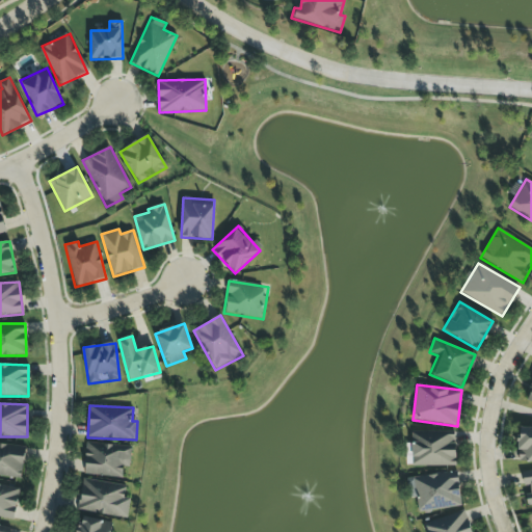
[(531,461),(531,427),(520,428),(520,439),(517,439),(517,462),(531,461)]
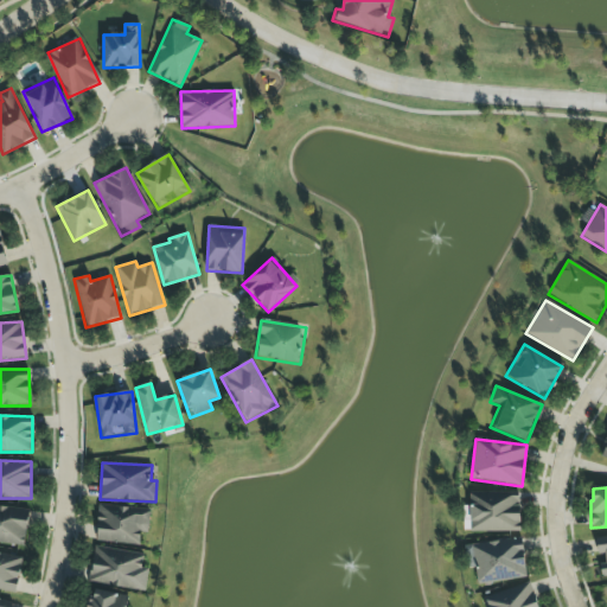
[(519,531),(519,492),(470,493),(471,532),(519,531)]
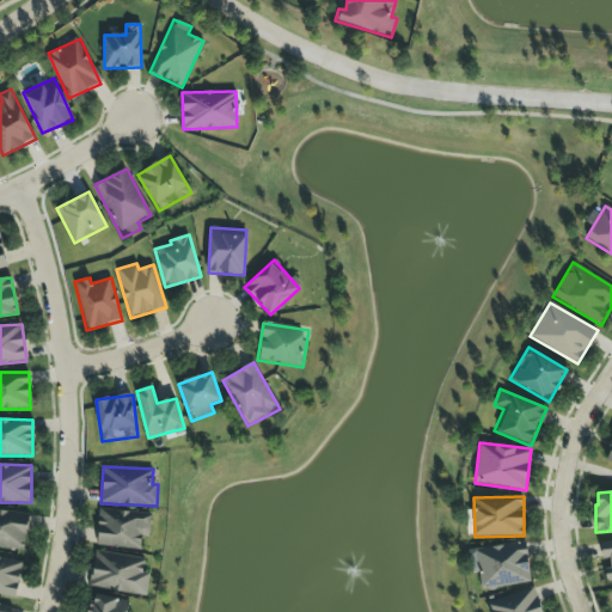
[(150,537),(152,514),(101,509),(97,546),(141,550),(141,537),(150,537)]
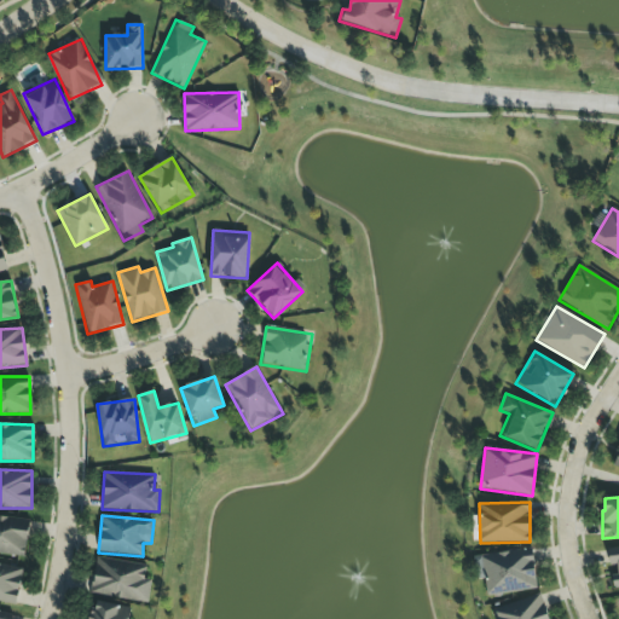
[(0,554),(24,559),(30,520),(0,516),(0,554)]
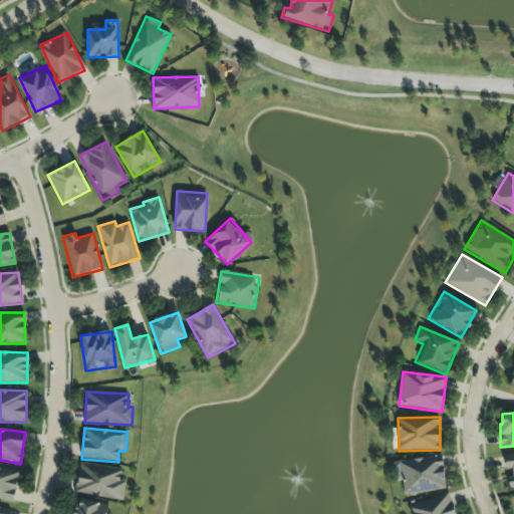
[(513,487),(513,454),(504,456),(506,470),(512,470),(513,478),(507,479),(508,488),(513,487)]
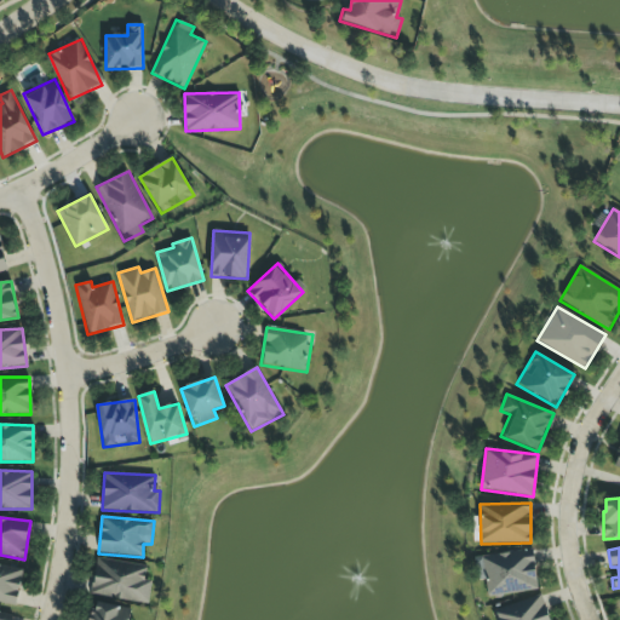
[(533,550),(476,556),(478,581),(486,580),(487,596),(538,591),(533,550)]
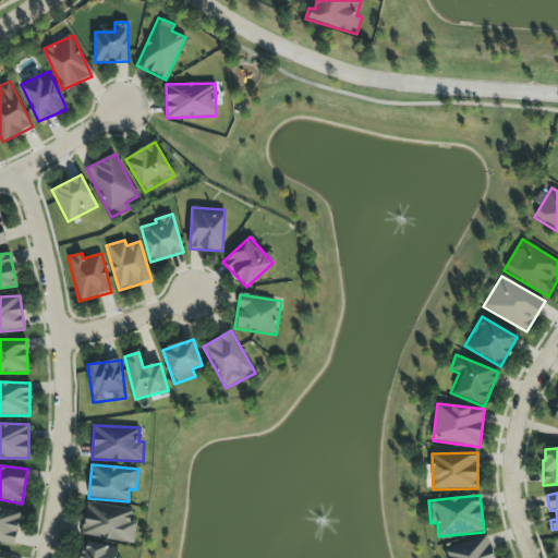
[(133,510),(88,502),(83,535),(133,544),(136,523),(131,522),(133,510)]
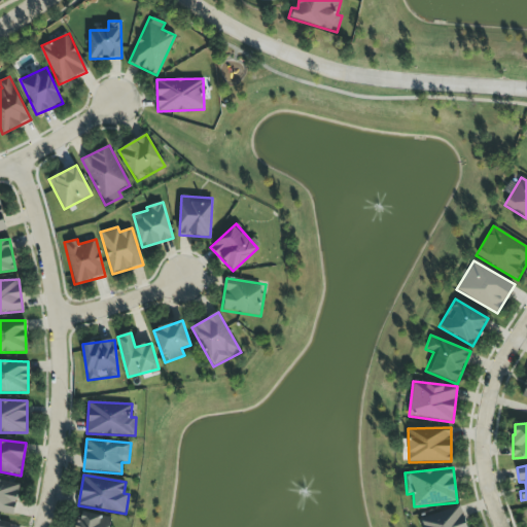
[(0,513),(14,516),(21,484),(0,480),(0,513)]
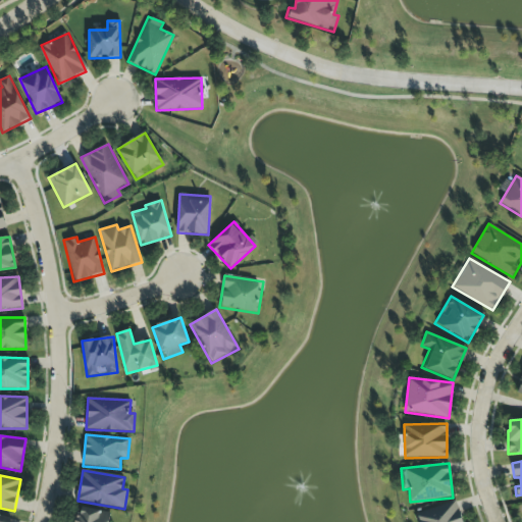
[(462,521),(457,501),(415,514),(417,521),(462,521)]
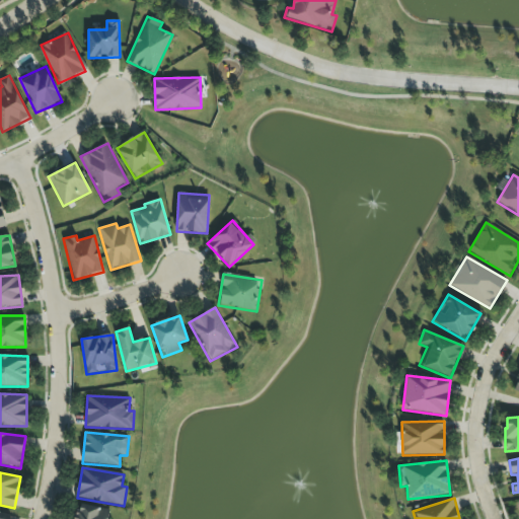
[(72,518),(107,518),(109,511),(81,504),(79,514),(74,513),(72,518)]
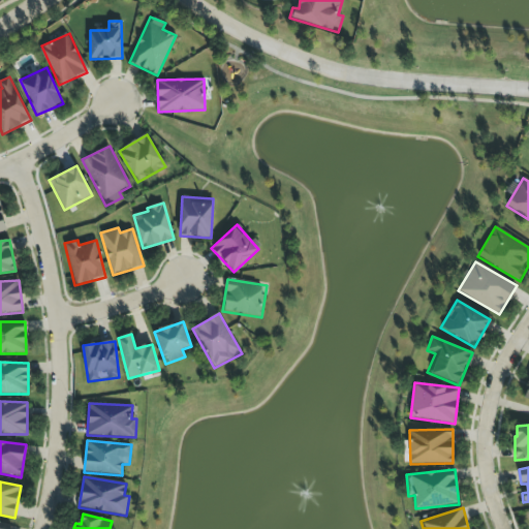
All buildings are outlined.
